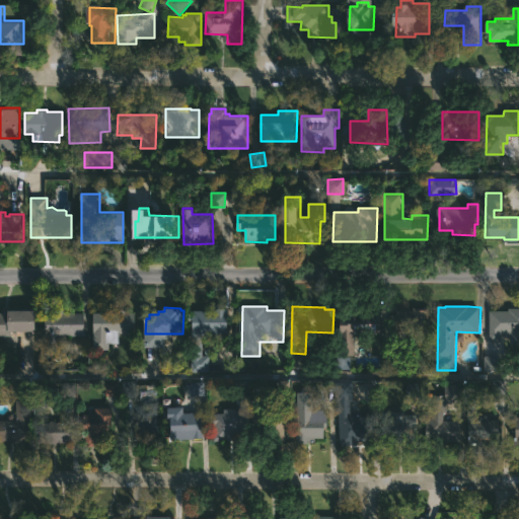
[(393,329),(390,329),(391,314),(397,314),(397,310),(414,310),(414,307),(430,307),(430,330),(393,329)]
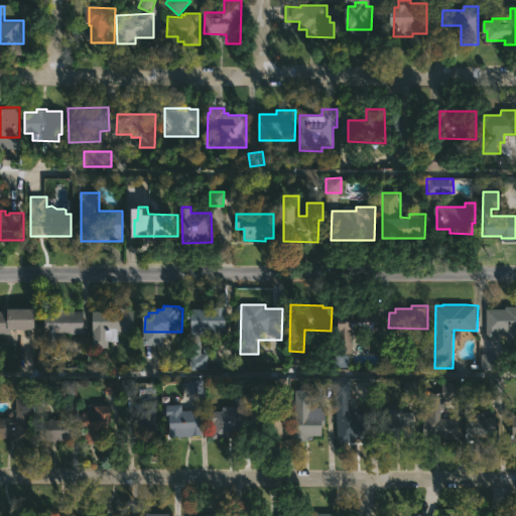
[(515,339),(505,339),(487,339),(488,308),(507,308),(507,305),(515,305),(515,339)]
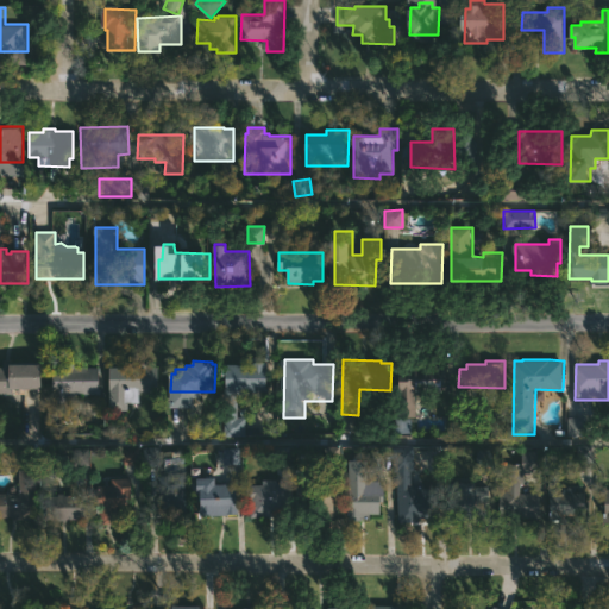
[(0,362),(11,362),(11,363),(44,364),(44,389),(14,389),(13,394),(0,394),(0,362)]
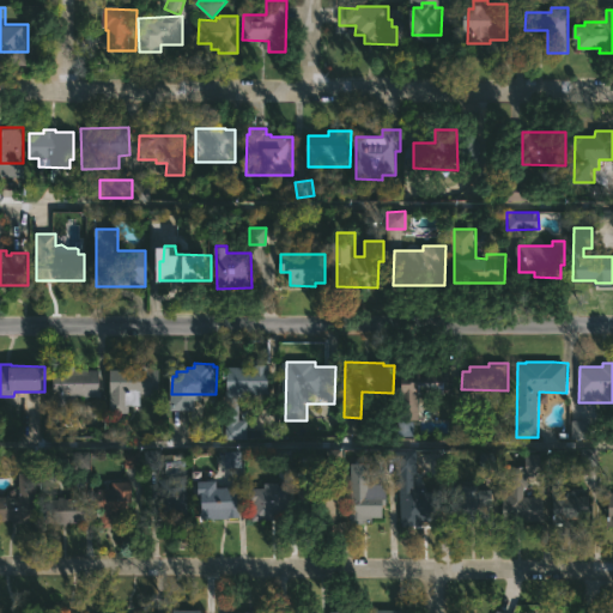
[(271,364),(271,366),(277,366),(277,393),(252,393),(252,405),(241,405),(241,419),(249,419),(249,439),(226,438),(228,365),(254,366),(255,364),(271,364)]
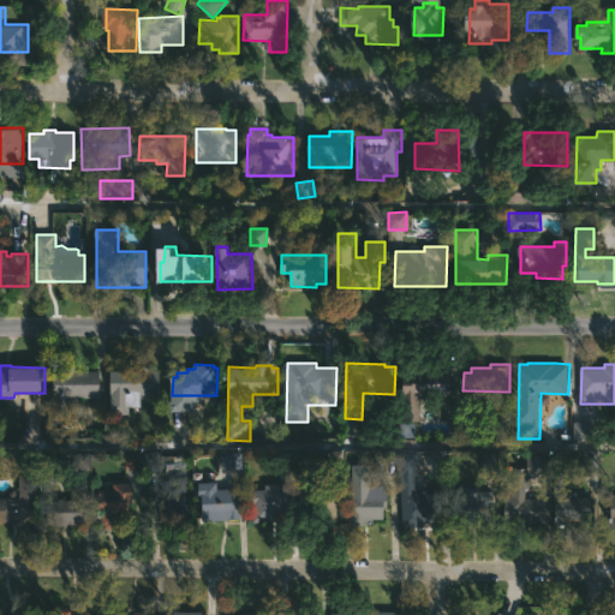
[(76,368),(75,371),(100,371),(100,398),(54,398),(54,371),(63,371),(63,366),(76,368)]
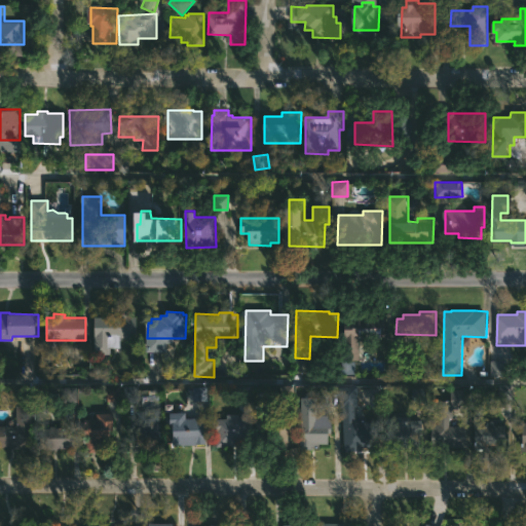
[(126,313),(126,316),(136,316),(136,337),(120,337),(119,348),(110,348),(110,354),(95,354),(96,316),(112,316),(112,313),(126,313)]
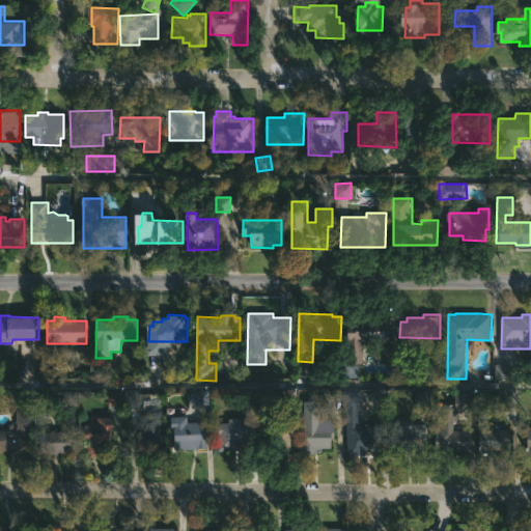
[(359,359),(350,359),(350,322),(388,322),(388,340),(365,340),(365,359),(359,359)]
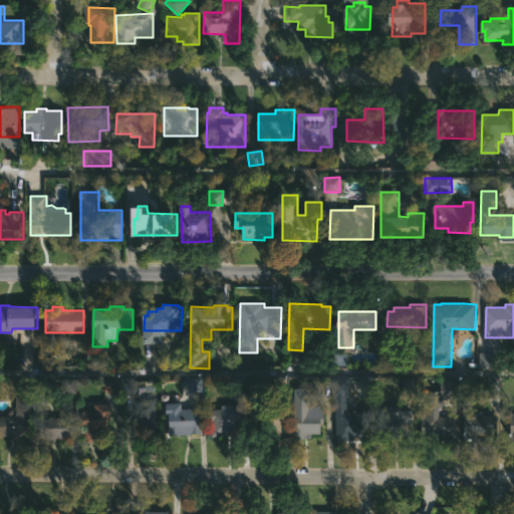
[(394,348),(380,349),(381,368),(395,367),(394,348)]
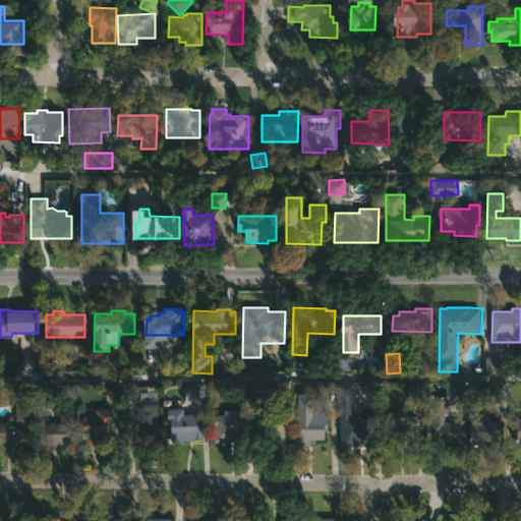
[(484,372),(500,372),(500,357),(484,357),(484,372)]
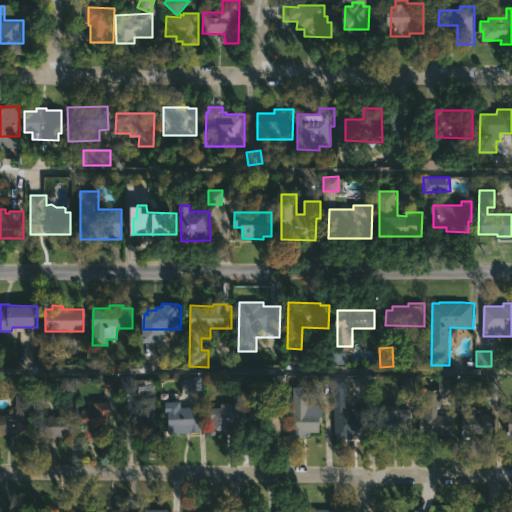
[(285,375),(272,375),(272,389),(285,389),(285,375)]
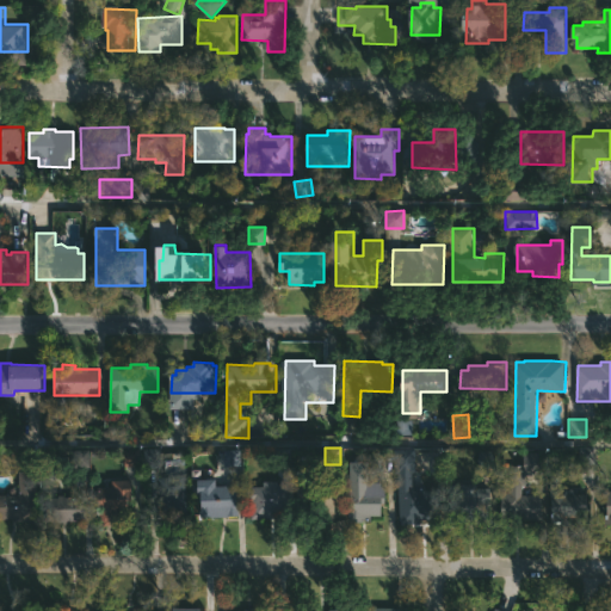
[(159,464),(158,449),(143,449),(143,466),(159,464)]
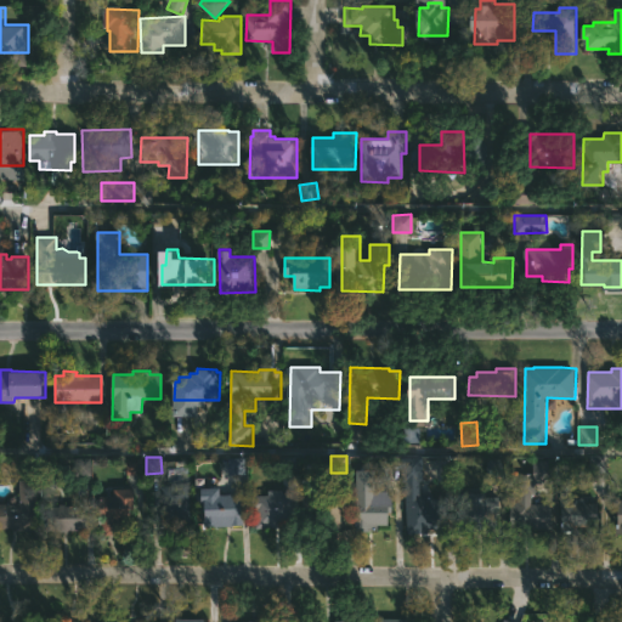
[(420,481),(420,496),(434,495),(434,498),(450,498),(451,527),(428,529),(429,533),(408,535),(406,484),(403,484),(402,458),(424,457),(425,481),(420,481)]
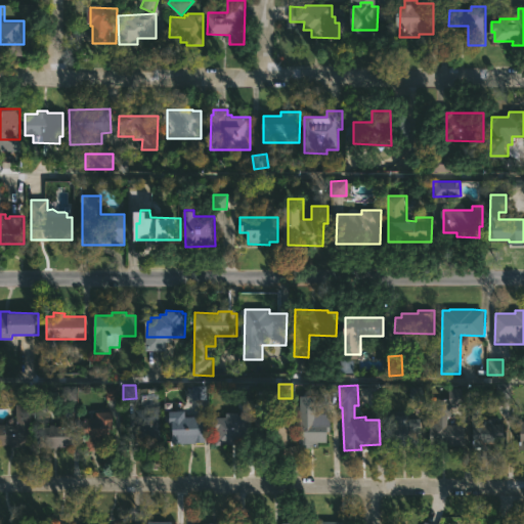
[(496,398),(508,397),(507,385),(495,385),(496,398)]
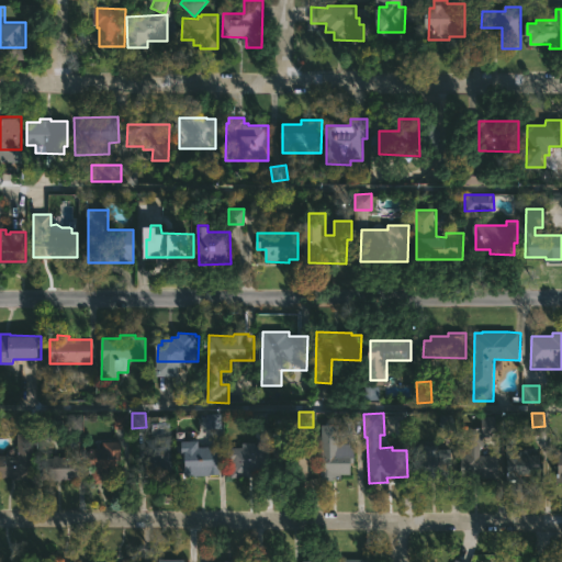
[(66,429),(81,429),(80,414),(66,415),(66,429)]
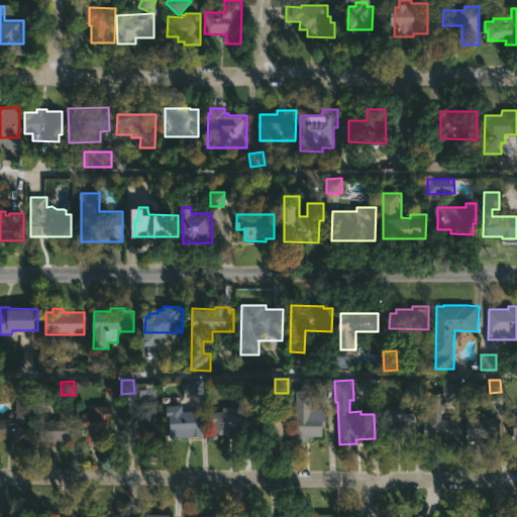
[(29,383),(29,385),(31,385),(31,399),(30,399),(31,441),(12,441),(12,439),(0,439),(0,419),(17,419),(16,401),(11,401),(11,385),(15,385),(15,383),(29,383)]
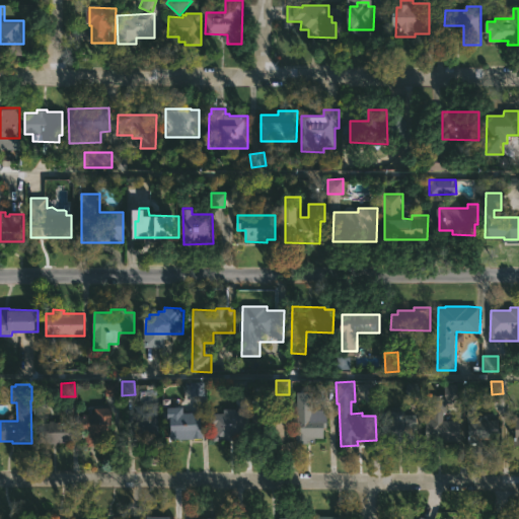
[(445,402),(445,421),(460,421),(460,441),(427,441),(427,419),(433,419),(433,412),(429,412),(430,396),(445,396),(445,384),(460,384),(460,402),(445,402)]
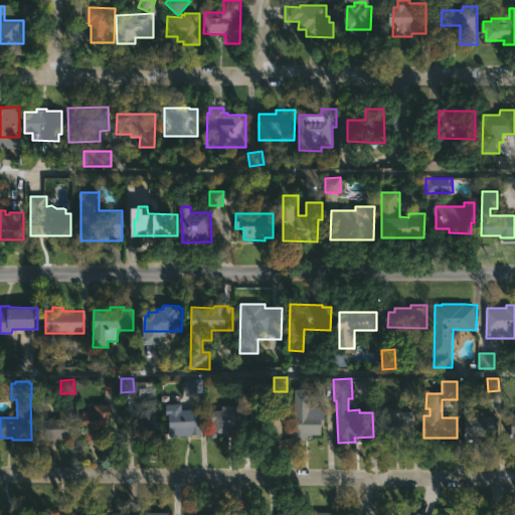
[(311,395),(311,406),(326,406),(325,432),(309,432),(309,441),(295,441),(295,393),(311,395)]
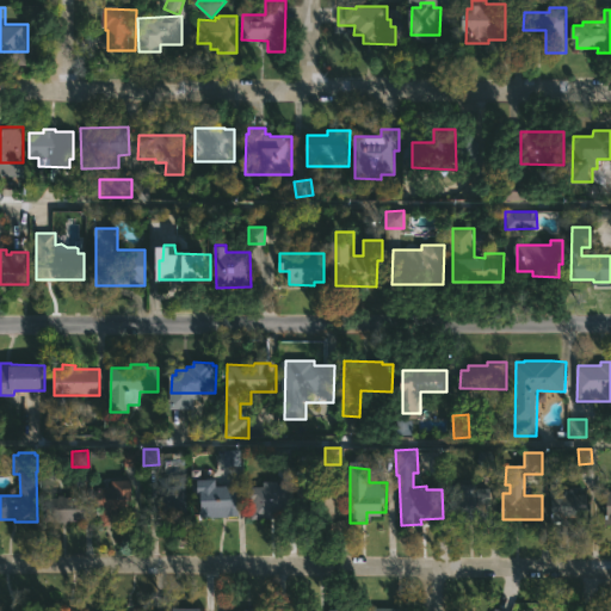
[(187,514),(155,517),(154,483),(173,483),(173,471),(185,471),(187,514)]
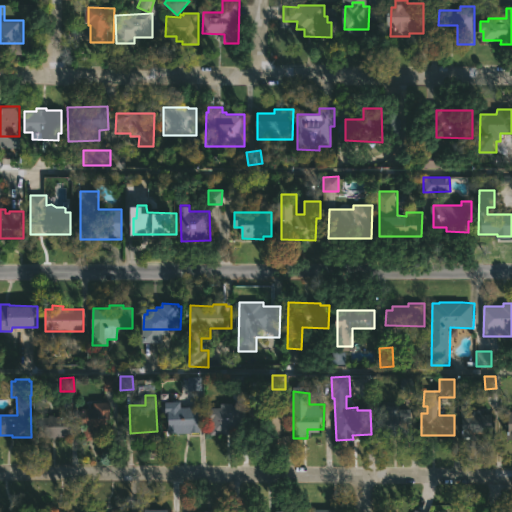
[(261,398),(261,405),(272,405),(272,409),(284,409),(284,419),(278,419),(278,428),(250,428),(250,395),(261,395),(261,398)]
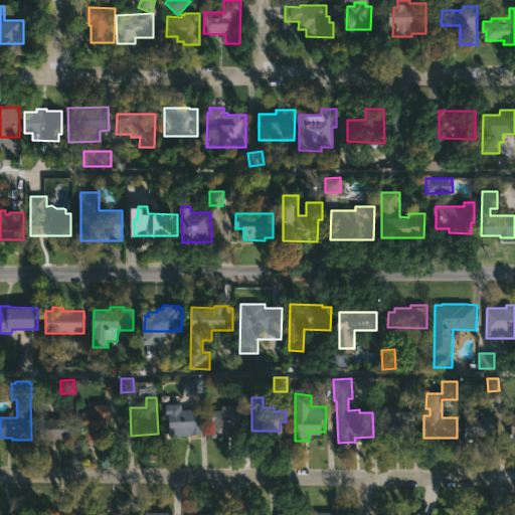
[(183,403),(183,409),(201,409),(202,436),(169,437),(169,431),(171,431),(170,416),(168,416),(168,403),(183,403)]
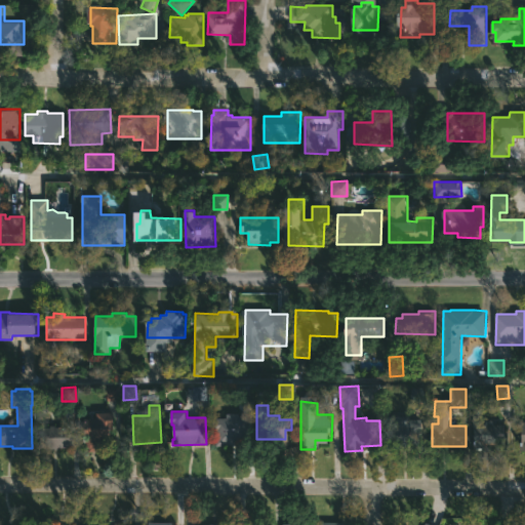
[(114,412),(114,439),(97,439),(98,451),(88,452),(88,447),(84,447),(83,439),(86,439),(86,435),(85,435),(84,418),(97,417),(97,412),(114,412)]
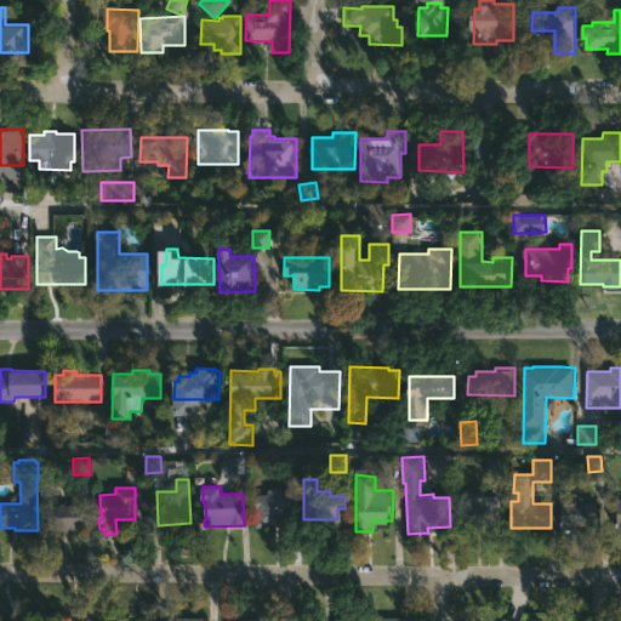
[(483,488),(485,496),(496,495),(496,527),(473,527),(473,533),(459,533),(459,493),(461,493),(461,488),(483,488)]
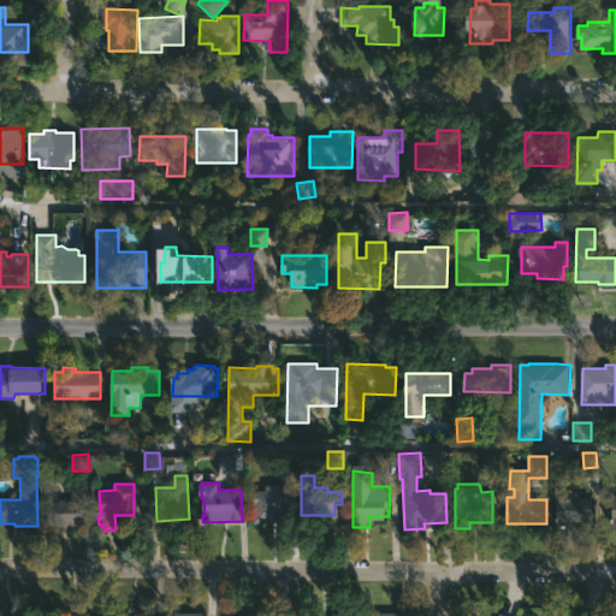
[(283,485),(283,489),(294,487),(294,521),(254,522),(254,505),(250,505),(250,491),(267,490),(267,485),(283,485)]
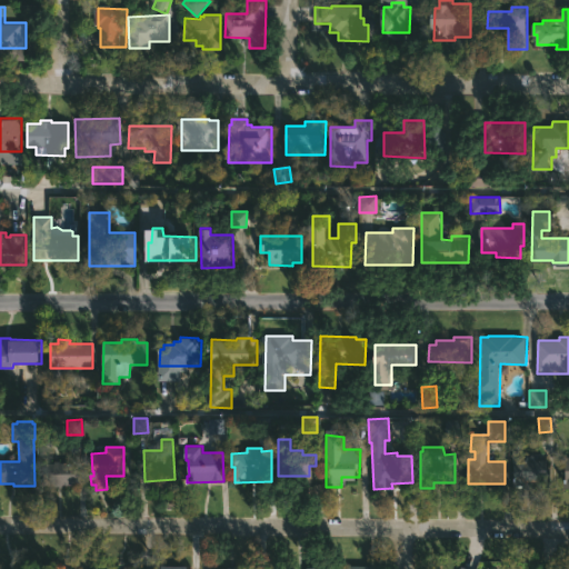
[(525,451),(525,456),(530,456),(530,460),(549,460),(549,481),(527,481),(527,486),(515,486),(513,462),(512,462),(512,451),(525,451)]
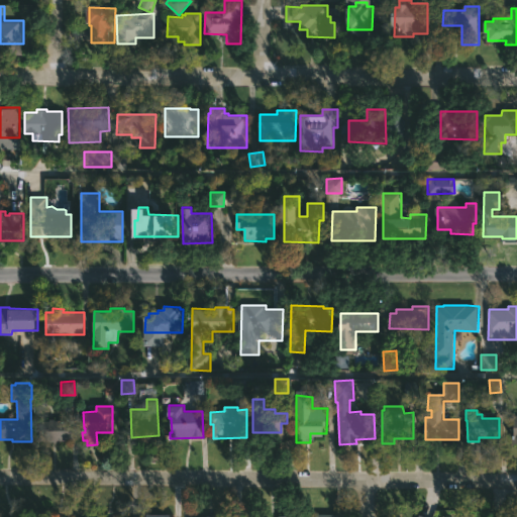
[(53,440),(37,440),(37,421),(73,421),(73,440),(53,440)]
